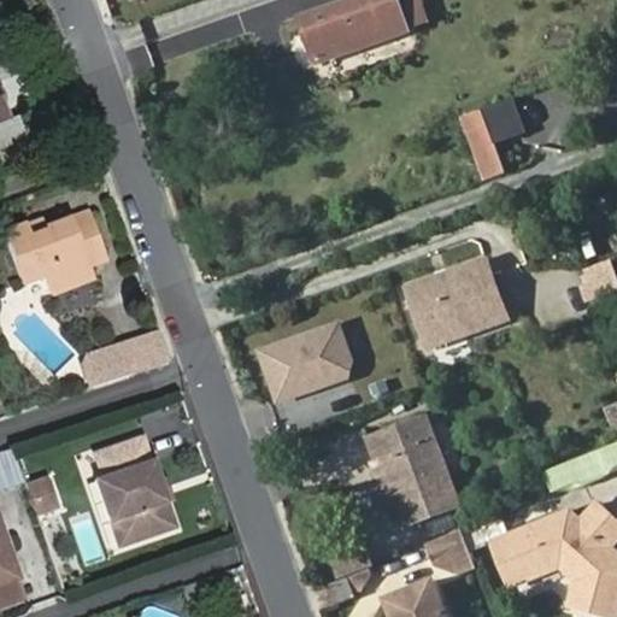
[(392,0),(358,0),(298,22),(313,65),(404,33),(392,0)]
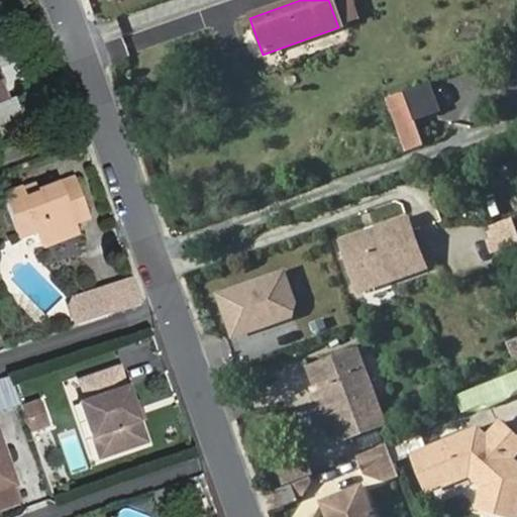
[(0,123),(23,116),(16,97),(12,98),(6,80),(0,82),(0,123)]
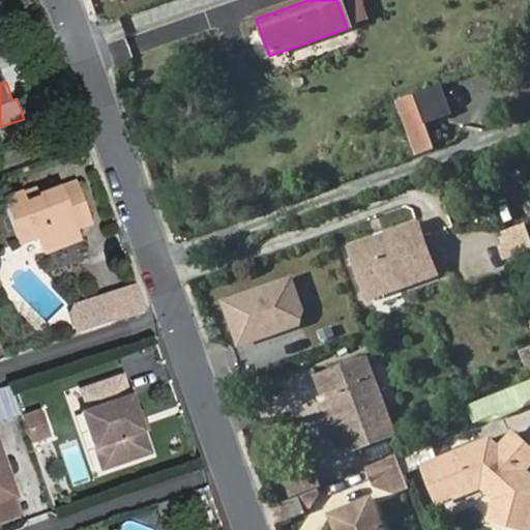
[(450,108),(442,84),(412,94),(421,119),(450,108)]
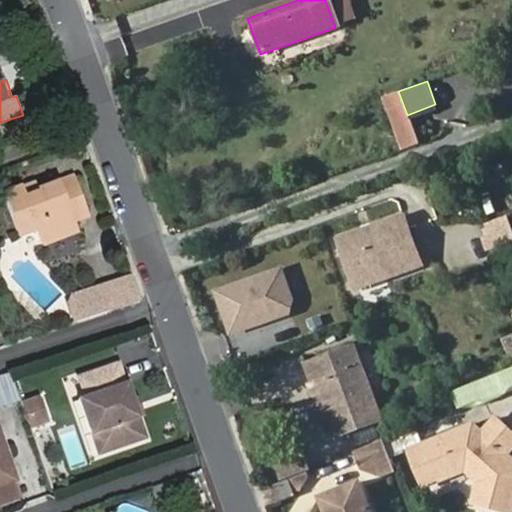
[(28,198),(25,190),(24,189),(5,195),(22,235),(39,229),(46,245),(67,237),(63,227),(76,222),(91,216),(76,178),(41,192),(42,194),(28,198)]
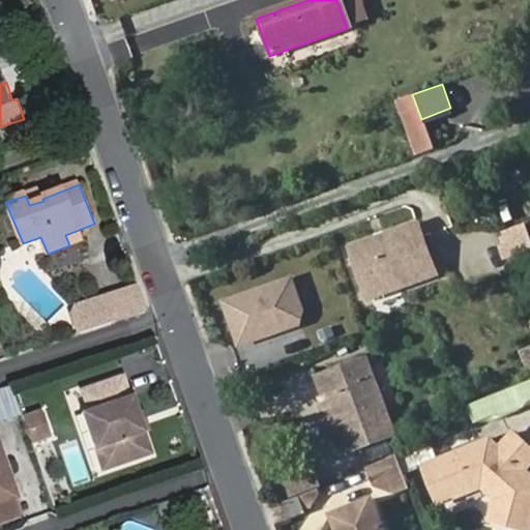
[(39,192),(26,197),(29,205),(43,201),(42,199),(39,192)]
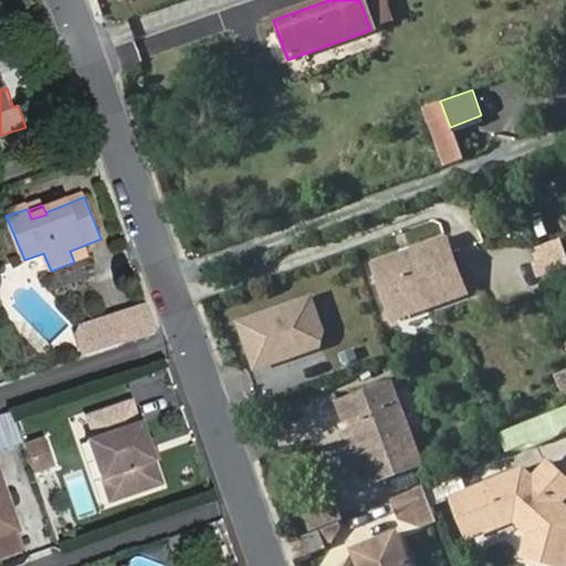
[(456,238),(383,264),(401,317),(474,291),(456,238)]
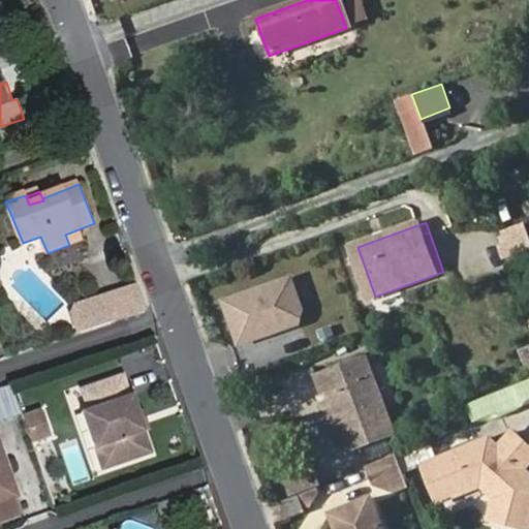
[(528,249),(520,222),(494,231),(503,258),(528,249)]
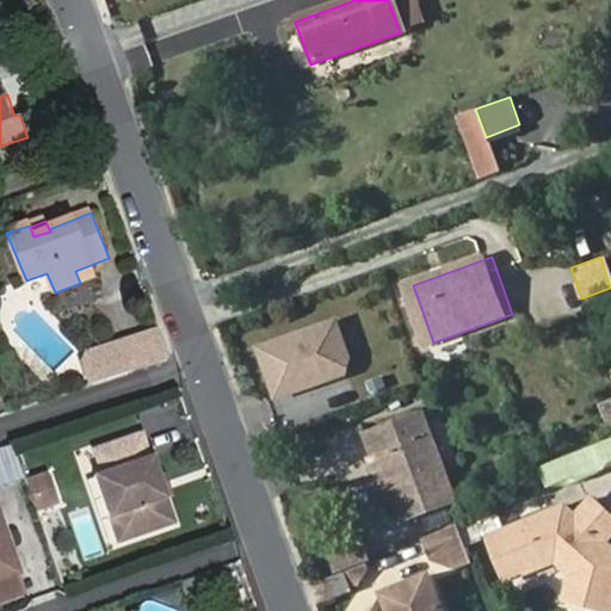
[(96,276),(91,265),(75,271),(80,283),(96,276)]
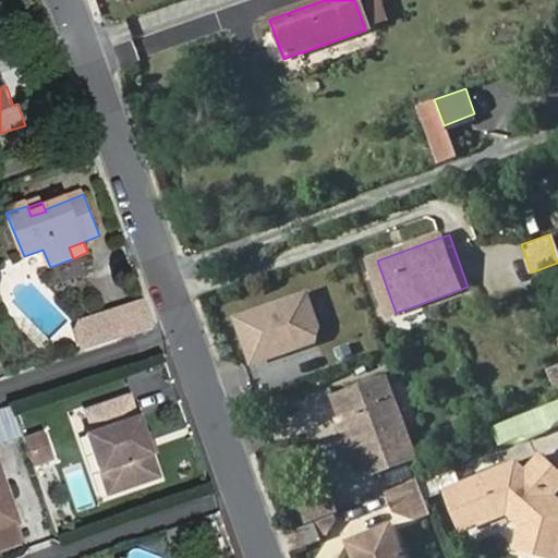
[(310,289),(232,317),(250,366),(328,338),(310,289)]
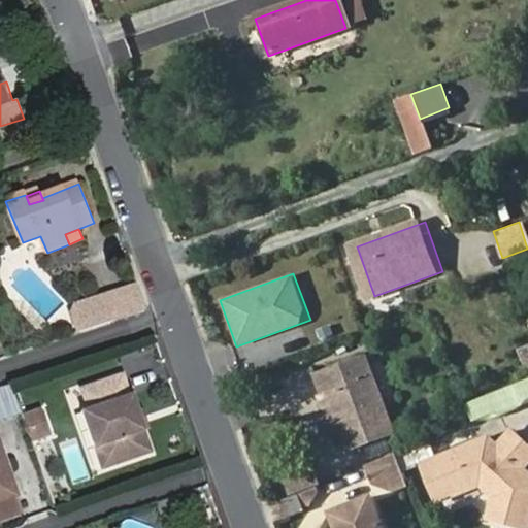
[(140,286),(110,297),(119,321),(150,310),(140,286)]
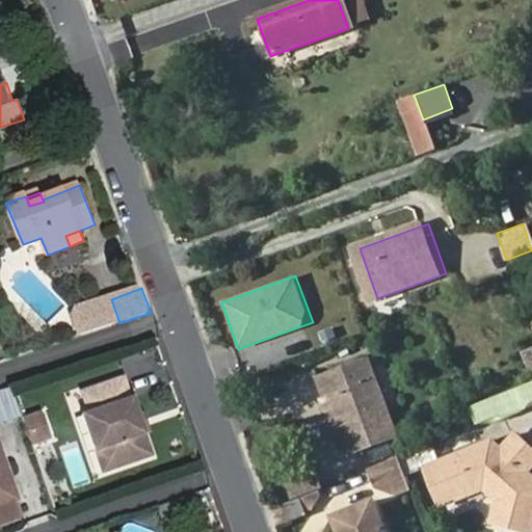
[(111,299),(88,307),(97,331),(120,323),(111,299)]
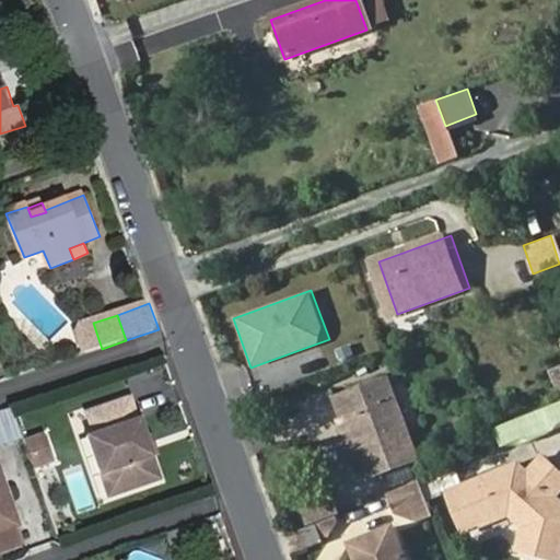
[(552,400),(559,397),(559,363),(543,370),(552,400)]
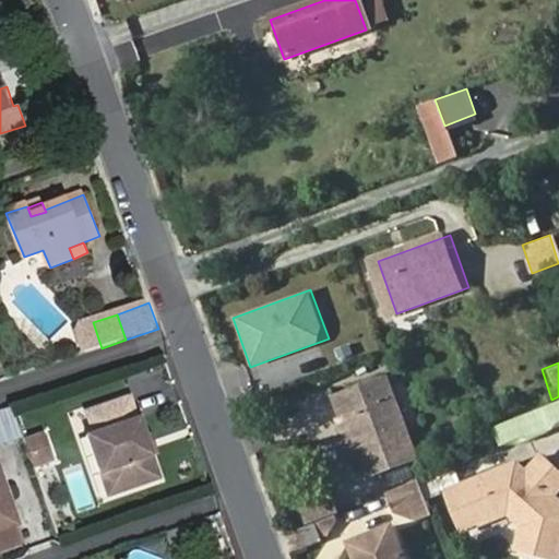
[(383,378),(333,399),(342,419),(344,417),(360,455),(368,476),(416,456),(383,378)]
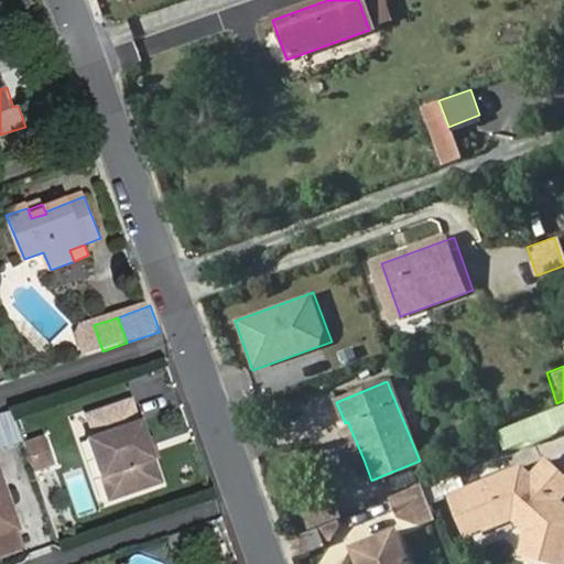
[(89,415),(97,438),(119,499),(165,484),(158,461),(151,440),(144,422),(142,423),(134,400),(89,415)]
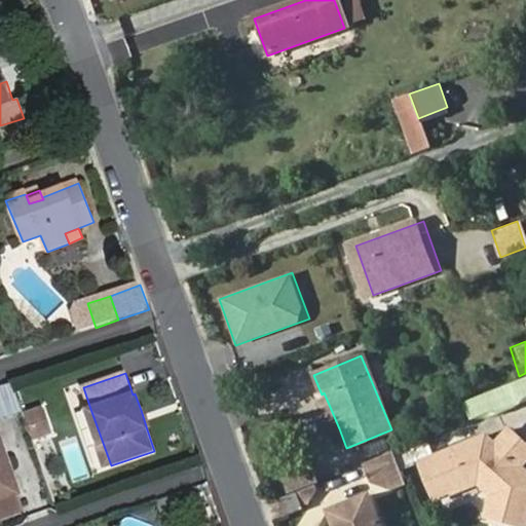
[(525,377),(458,401),(465,420),(525,400),(525,377)]
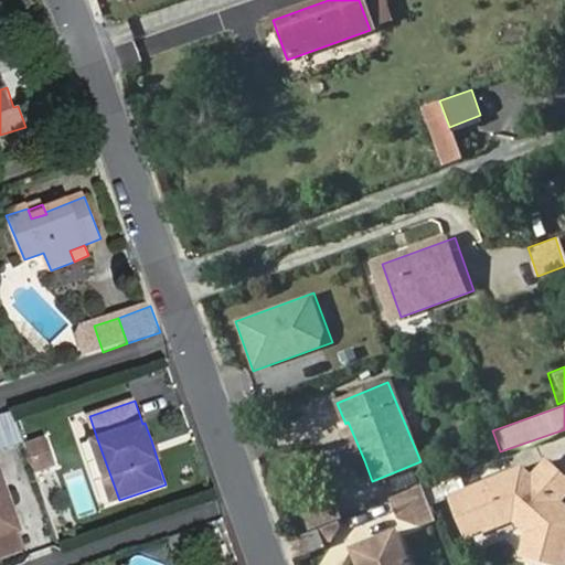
[(17,412),(0,416),(0,448),(25,441),(17,412)]
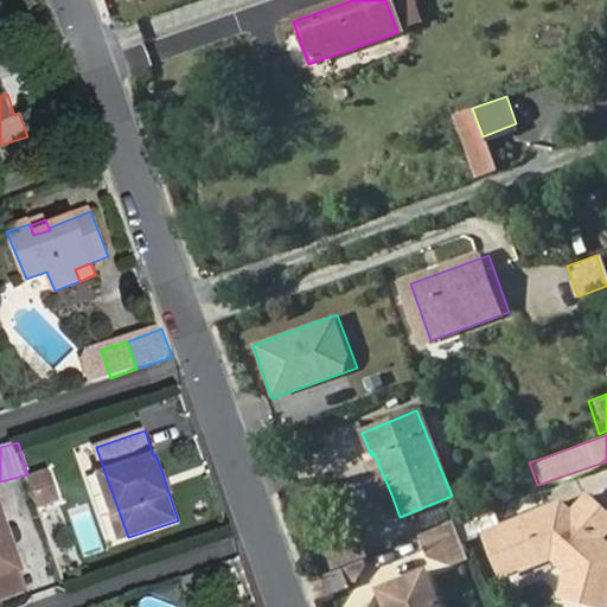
[(370,454),(363,458),(381,500),(391,494),(374,453),(371,455),(370,454)]
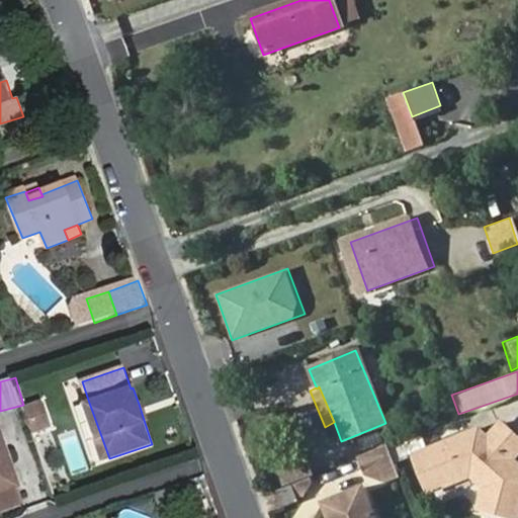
[(33,436),(55,429),(45,400),(23,406),(33,436)]
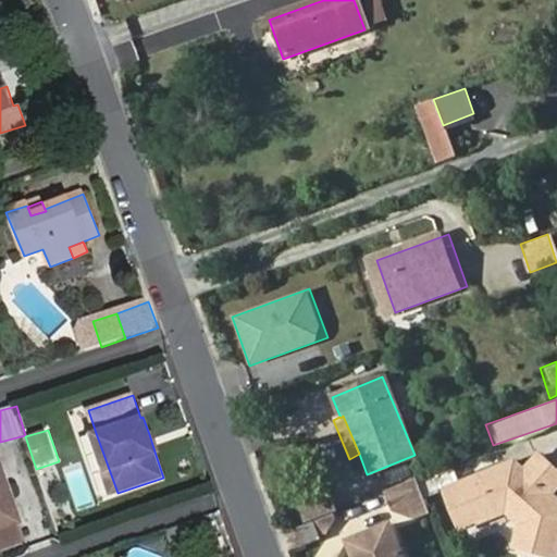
[(96,433),(90,435),(111,495),(118,493),(96,433)]
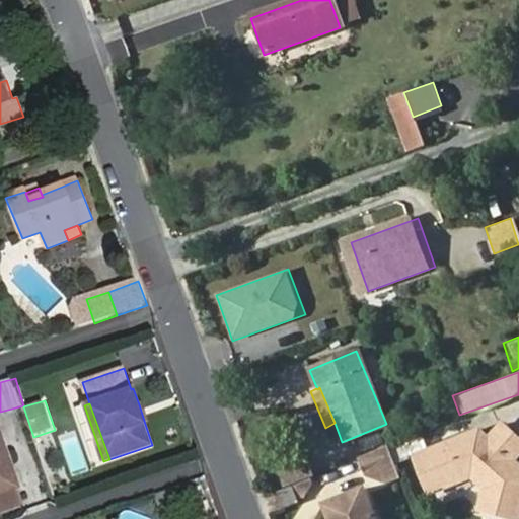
[(143,403),(139,404),(145,424),(150,423),(143,403)]
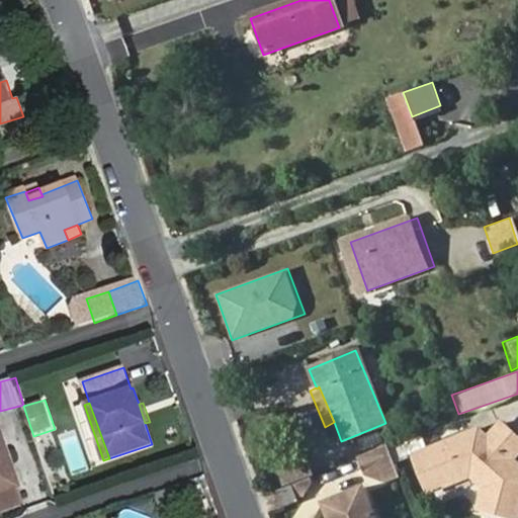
[(480,429),(430,448),(444,485),(473,473),(486,486),(481,505),(517,513),(517,464),(515,463),(507,462),(503,456),(507,452),(516,454),(517,451),(517,435),(502,421),(490,435),(480,429)]
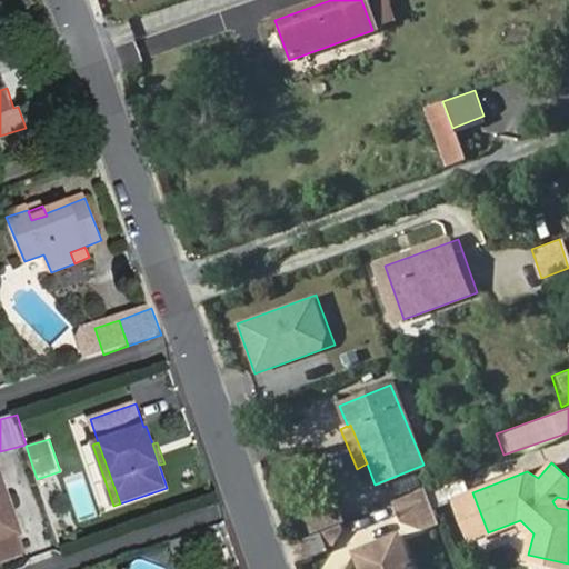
[(0,539),(12,536),(19,533),(0,478),(0,539)]
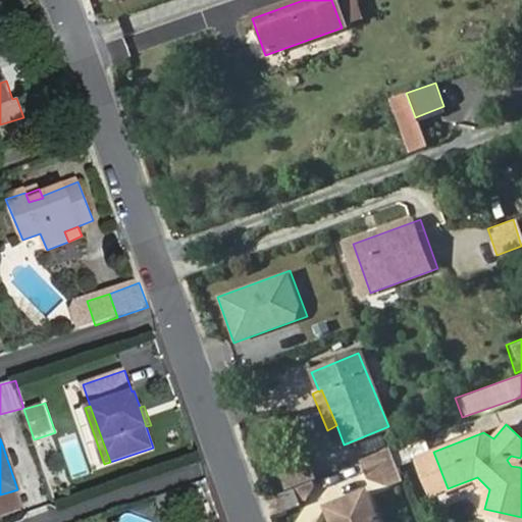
[(392,450),(362,461),(369,479),(383,474),(387,485),(403,480),(392,450)]
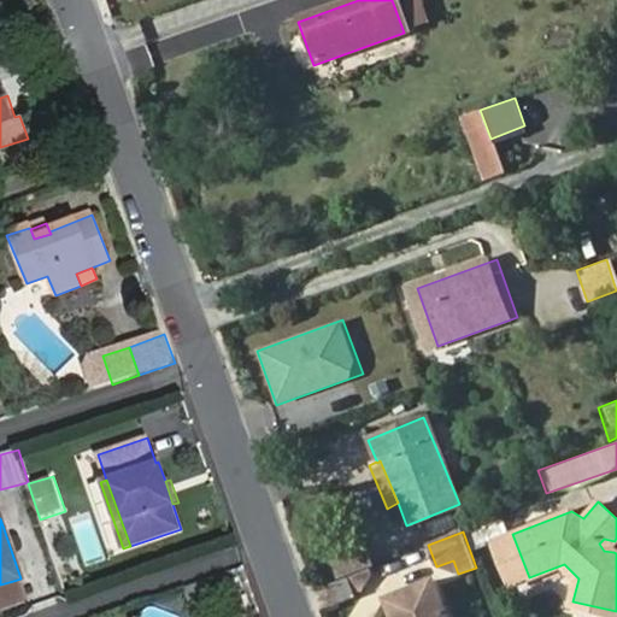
[(529,577),(512,534),(497,540),(512,583),(529,577)]
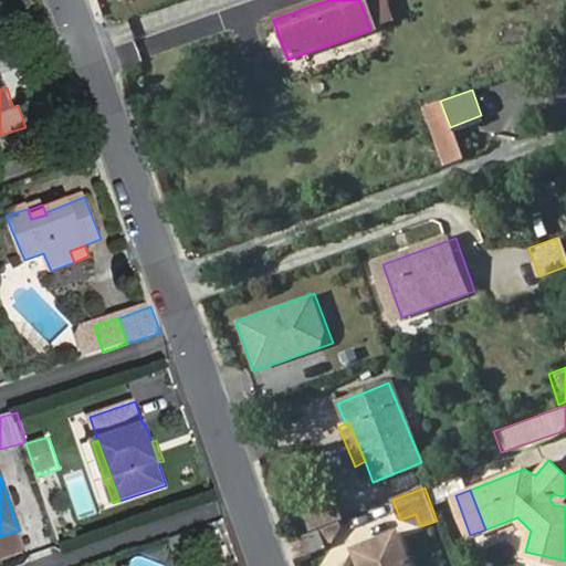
[(563,506),(564,496),(554,494),(549,499),(554,505),(563,506)]
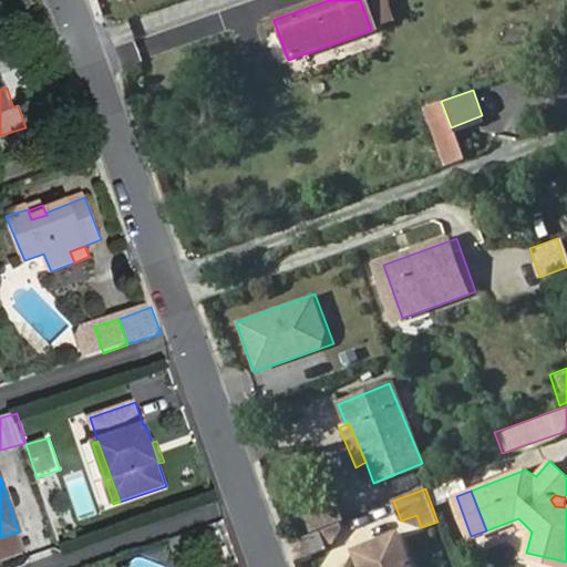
[(329,506),(302,517),(309,534),(337,524),(329,506)]
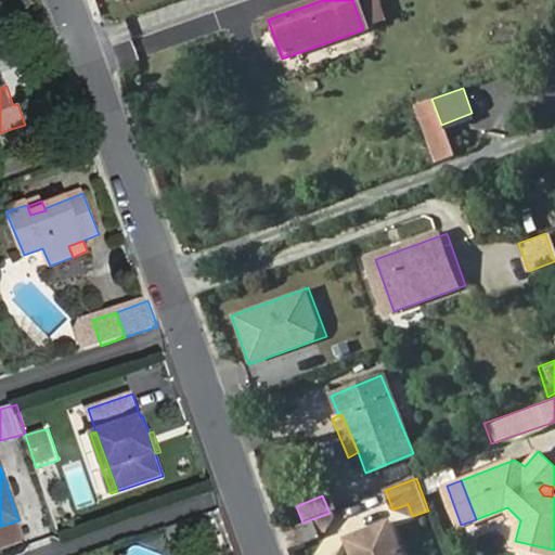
[(408,504),(392,510),(412,516),(408,504)]
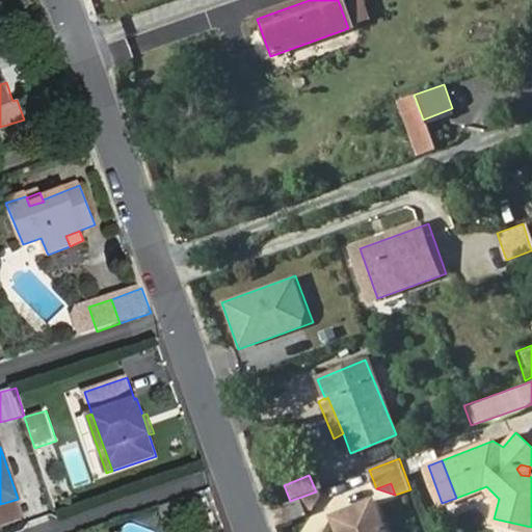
[(300,499),(285,505),(292,522),(308,516),(300,499)]
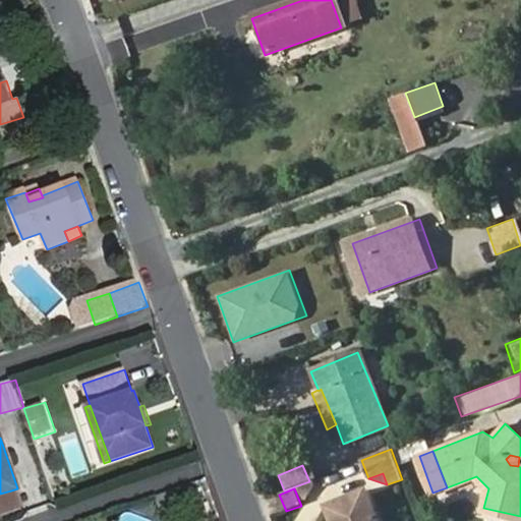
[(0,494),(0,512),(16,507),(11,490),(0,494)]
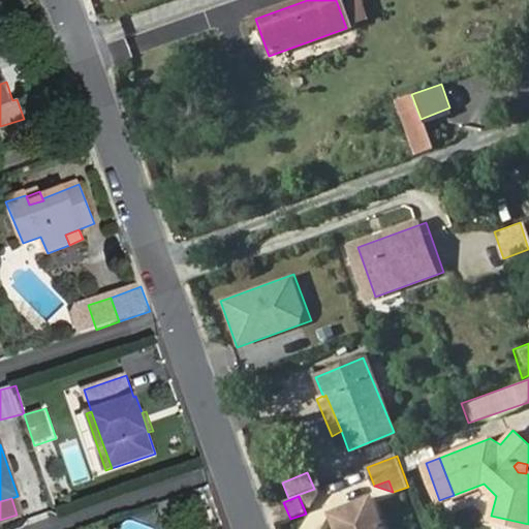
[(332,515),(337,528),(382,528),(373,501),(332,515)]
